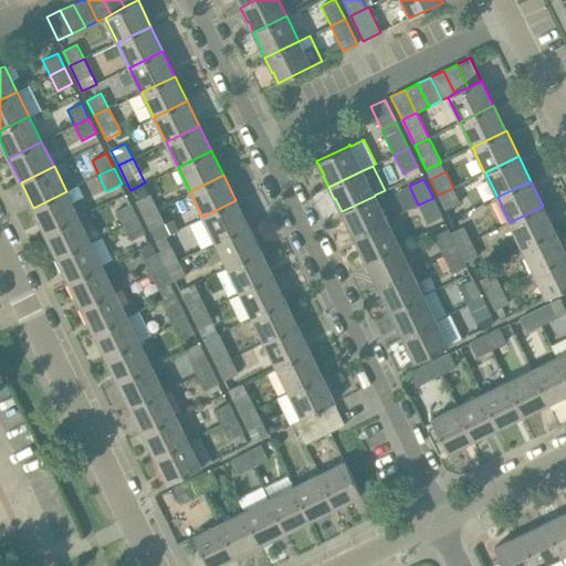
[(438,195),(446,210),(460,202),(453,188),(438,195)]
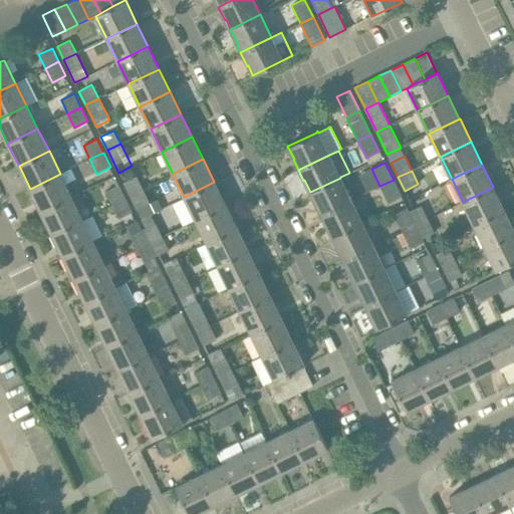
[(60,174),(30,189),(41,212),(71,197),(60,174)]
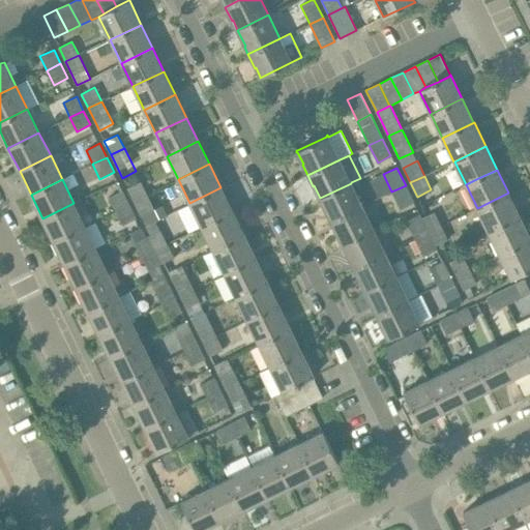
[(126,188),(134,201),(147,195),(141,181),(126,188)]
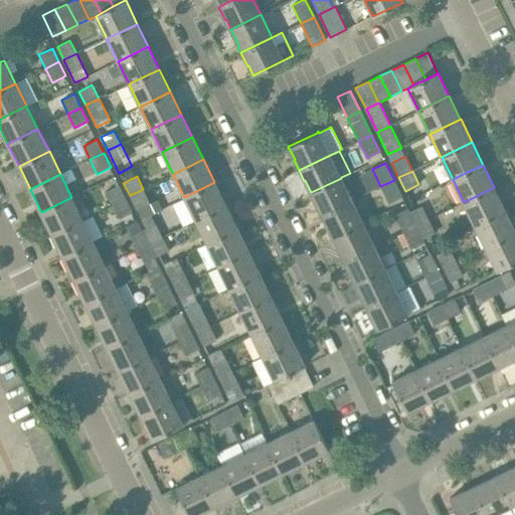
[(316,205),(321,215),(352,200),(341,178),(311,192),(317,205),(316,205)]
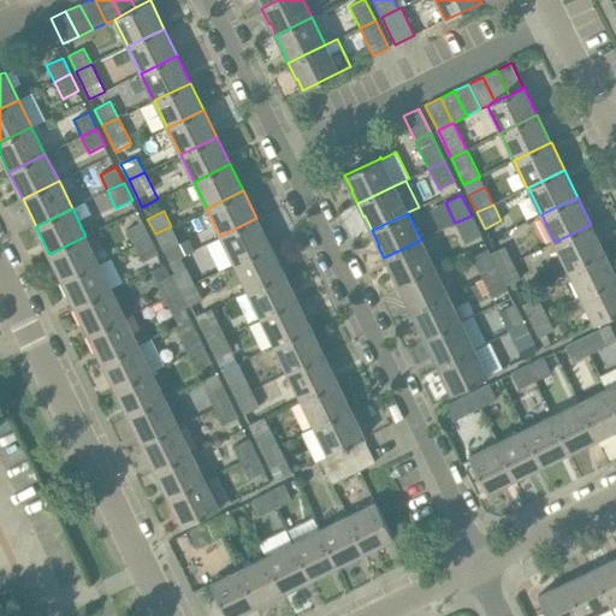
[(481,235),(472,215),(455,223),(466,243),(481,235)]
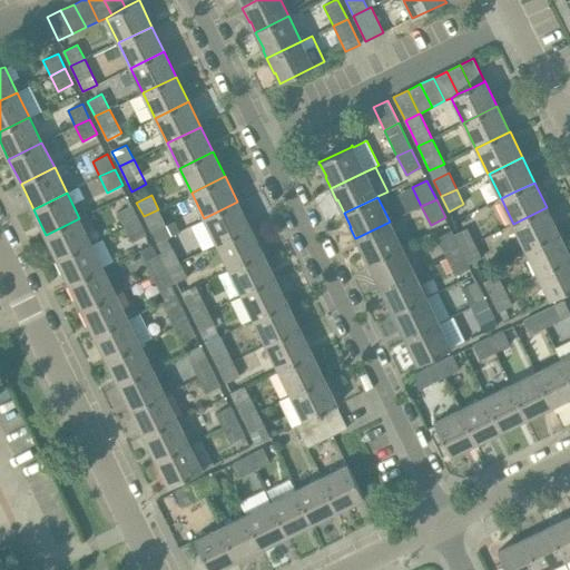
[(237,202),(204,218),(216,243),(249,226),(237,202)]
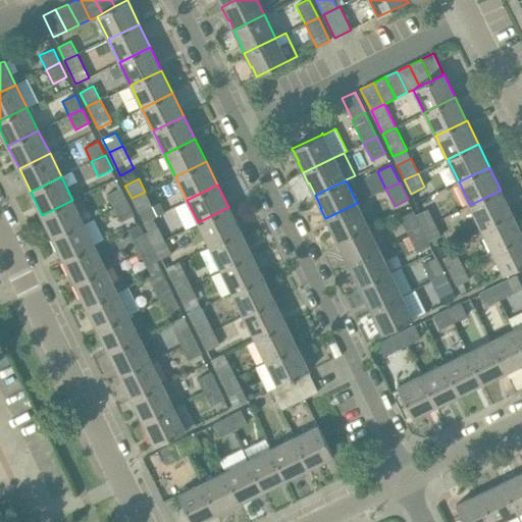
[(114,208),(127,201),(120,187),(107,194),(114,208)]
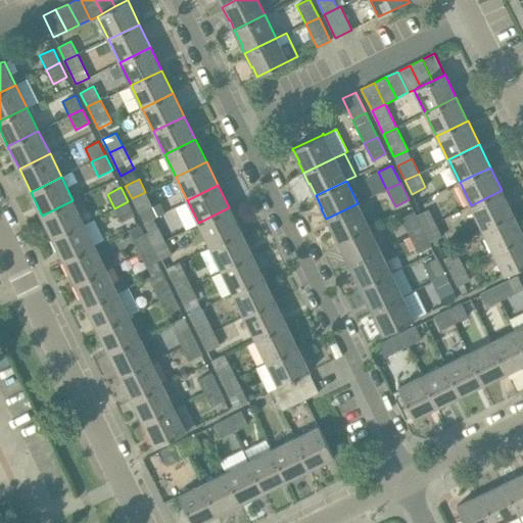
[(502,190),(471,205),(482,229),(513,214),(502,190)]
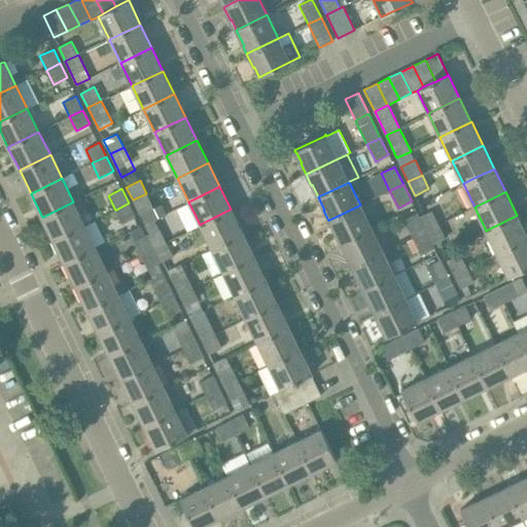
[(144,223),(159,216),(146,194),(133,200),(144,223)]
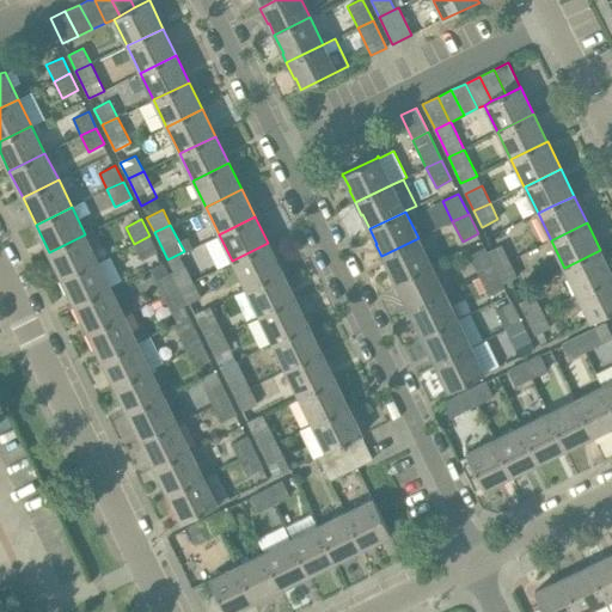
[(98,261),(85,234),(49,252),(62,279),(98,261)]
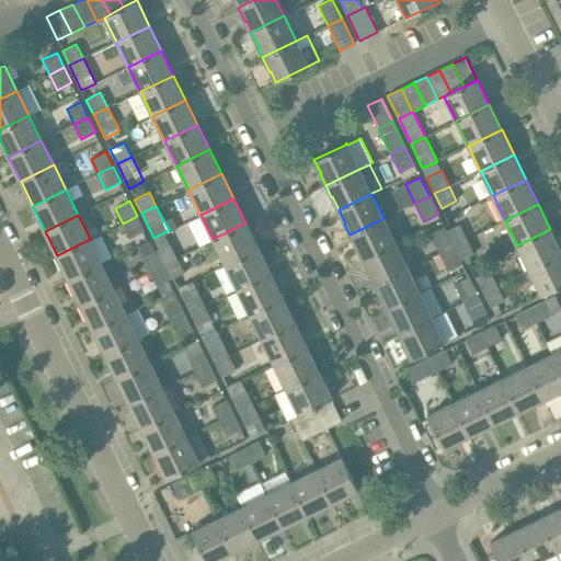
[(137,216),(123,224),(129,239),(145,231),(137,216)]
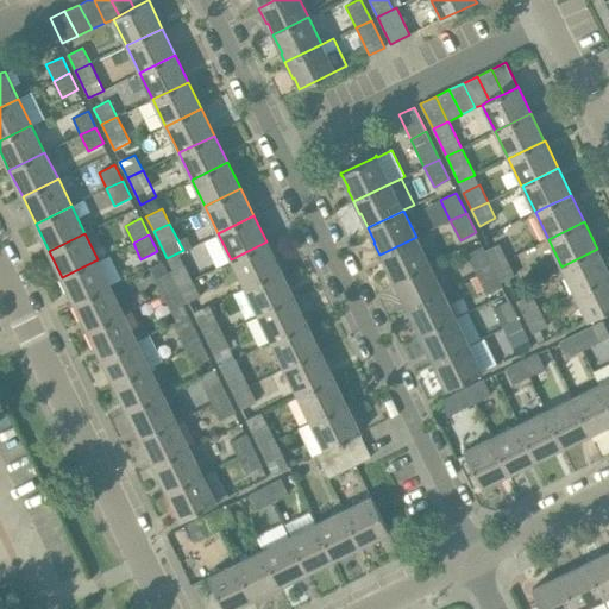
[(387,267),(394,282),(429,264),(416,237),(380,255),(385,268),(387,267)]
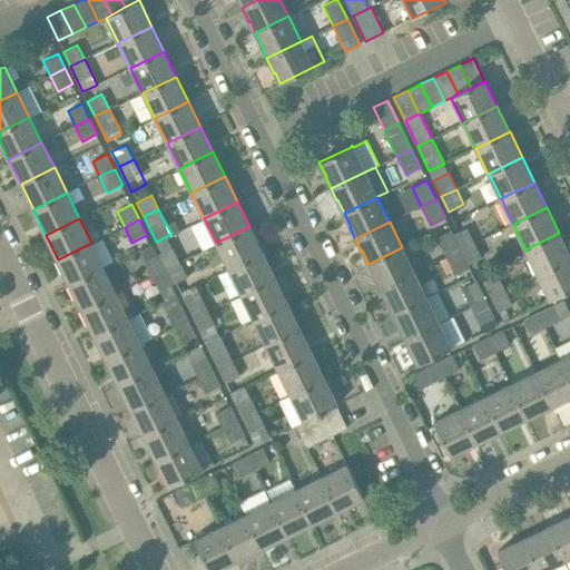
[(249,226),(216,243),(228,268),(262,252),(249,226)]
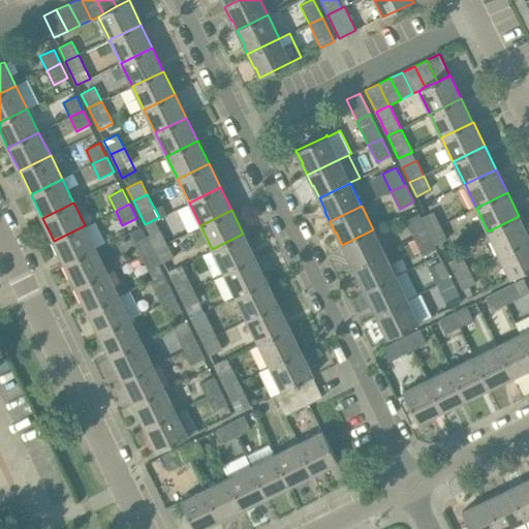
[(428,231),(441,225),(434,211),(426,215),(421,217),(428,231)]
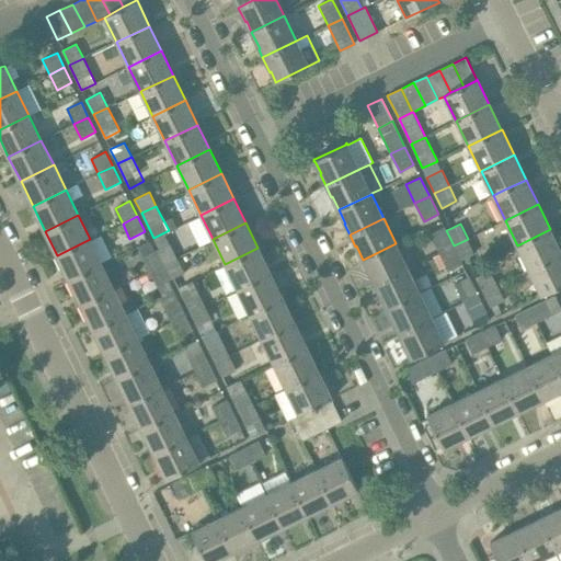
[(439,253),(454,245),(446,230),(444,227),(430,233),(439,253)]
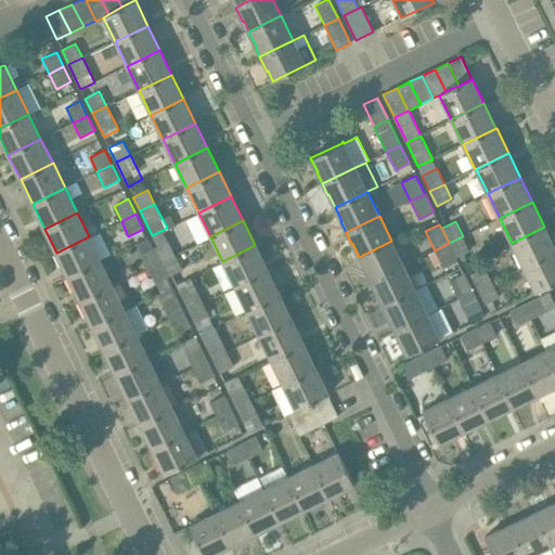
[(554,248),(544,227),(512,243),(524,267),(554,250),(554,248)]
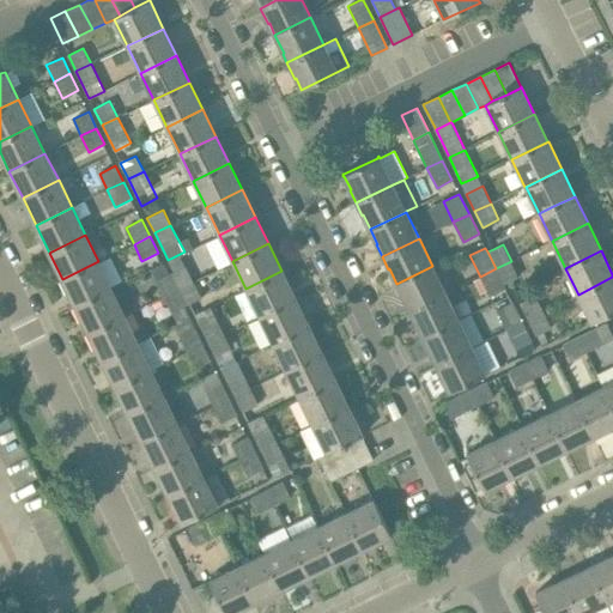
[(62,279),(76,307),(113,289),(98,261),(62,279)]
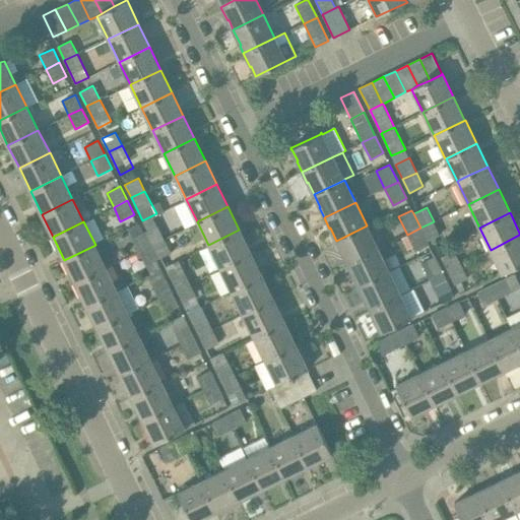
[(420,228),(427,241),(440,235),(434,221),(420,228)]
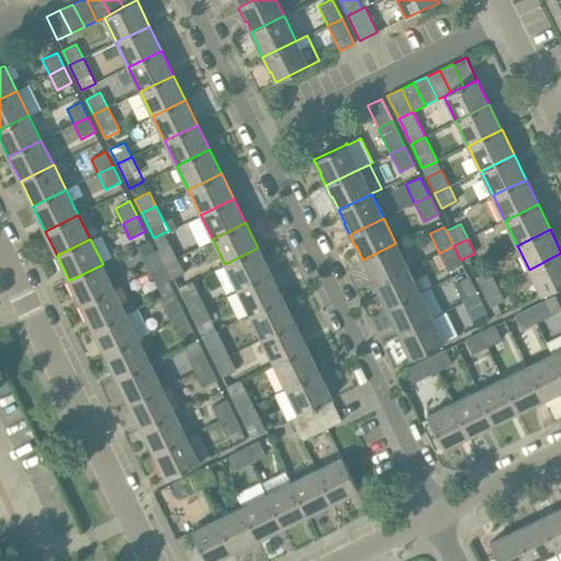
[(178,256),(171,242),(159,249),(157,250),(156,250),(162,263),(178,256)]
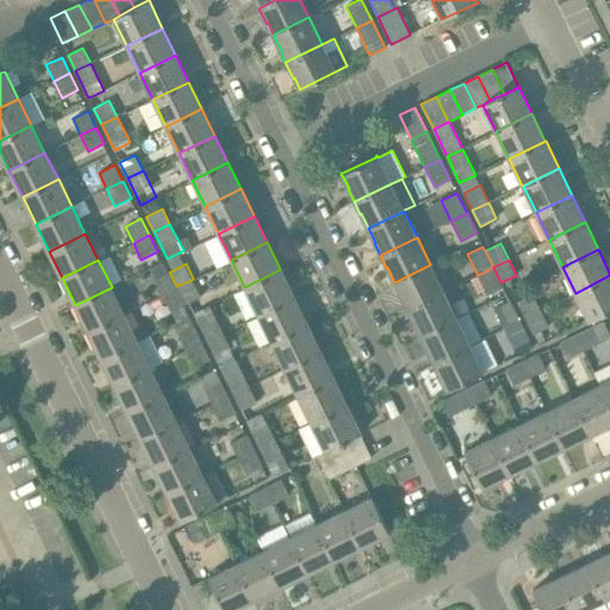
[(406,310),(443,292),(430,265),(394,282),(402,297),(400,297),(406,310)]
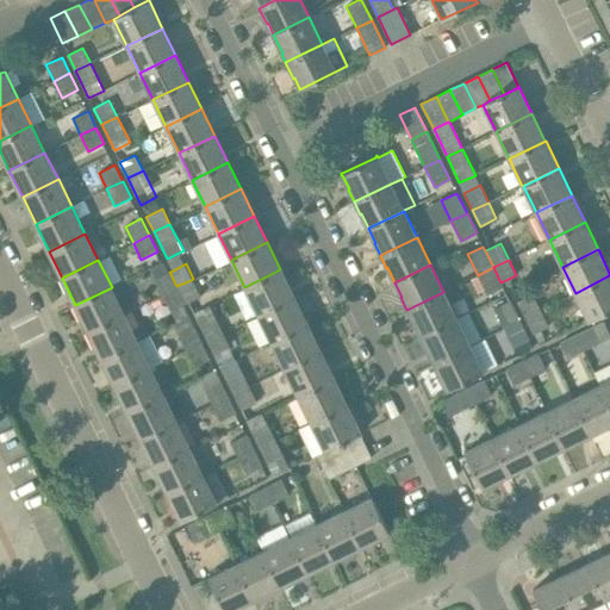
[(493,267),(478,275),(478,277),(471,279),(478,293),(485,290),(487,294),(503,287),(500,282),(493,267)]
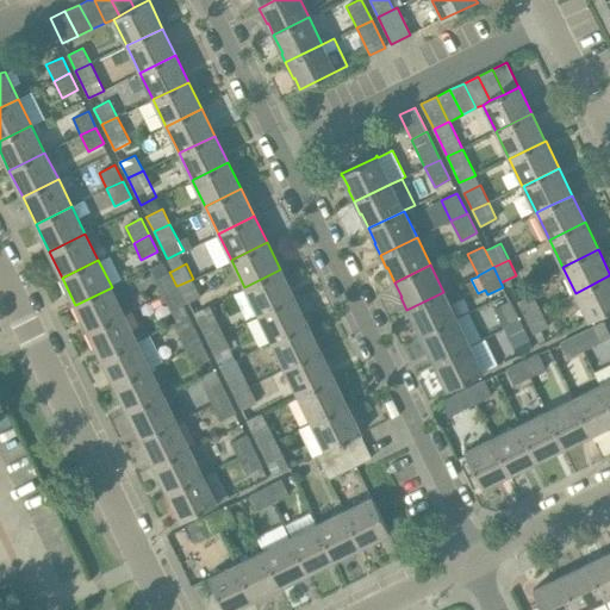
[(257,313),(293,296),(280,269),(244,287),(257,313)]
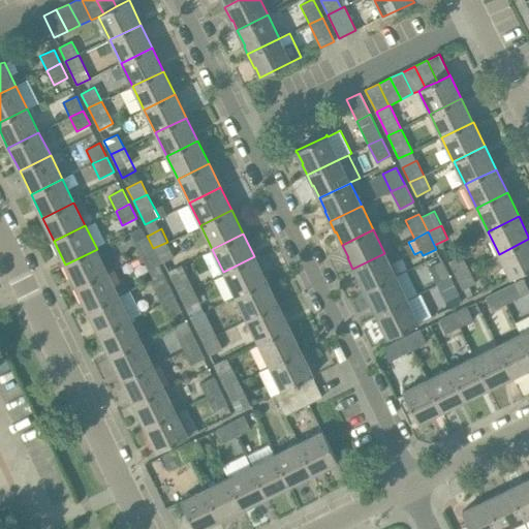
[(154,250),(153,248),(147,236),(134,242),(142,256),(154,250)]
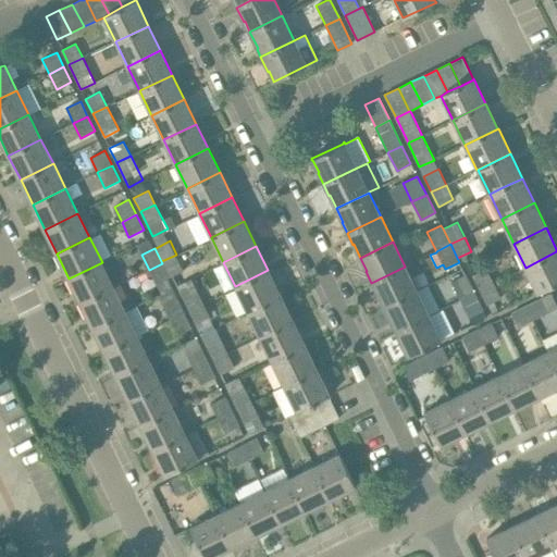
[(556,251),(525,268),(539,293),(556,283),(556,251)]
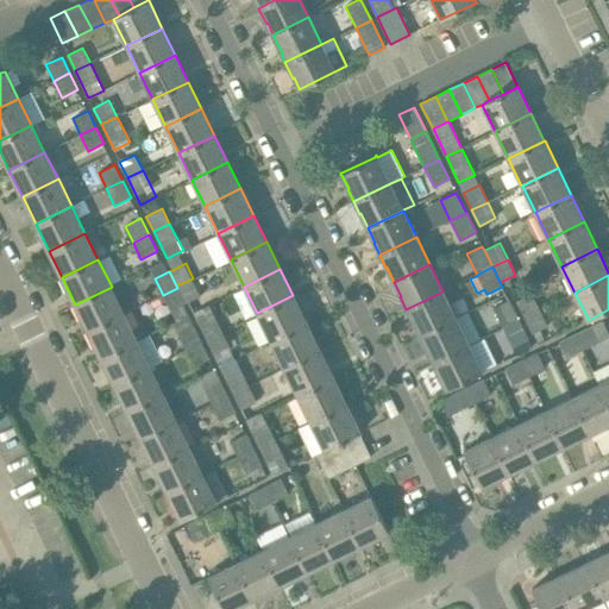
[(193,278),(176,286),(177,288),(186,303),(201,295),(194,280),(193,278)]
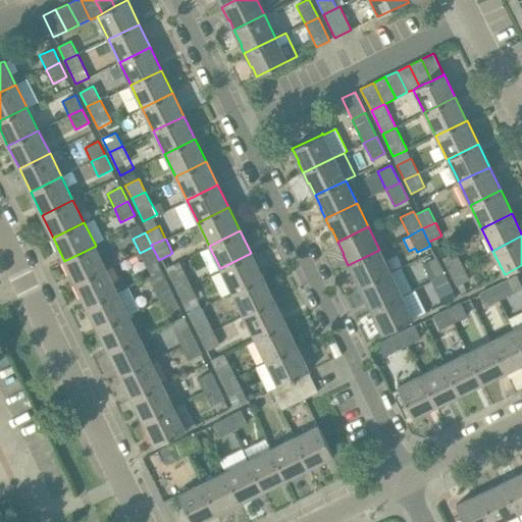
[(96,246),(64,261),(75,284),(107,268),(96,246)]
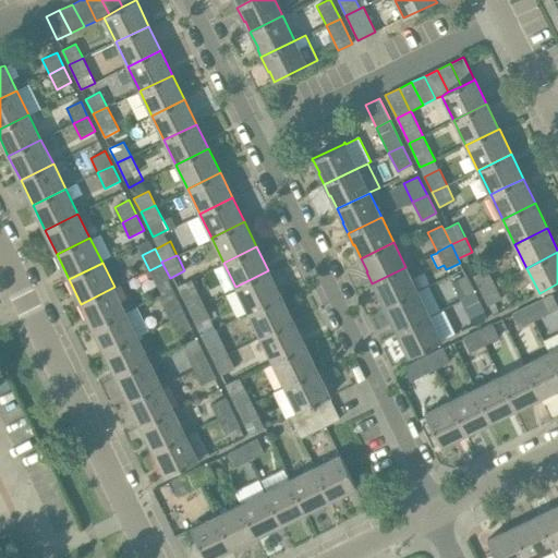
[(170,278),(162,264),(149,270),(156,284),(170,278)]
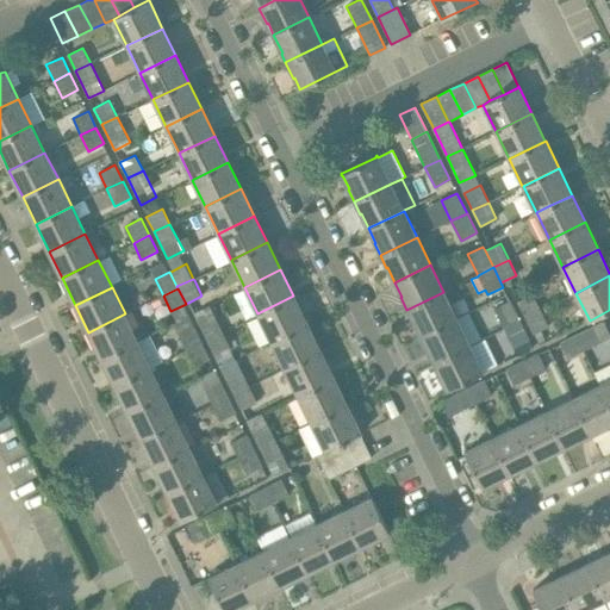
[(421,336),(456,318),(443,292),(406,310),(412,322),(414,322),(421,336)]
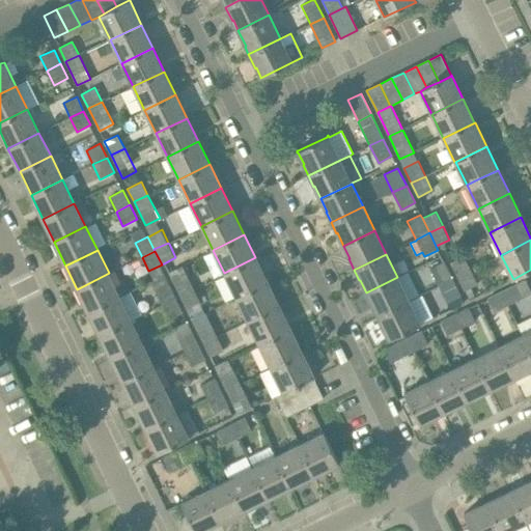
[(457,277),(471,270),(465,256),(450,262),(457,277)]
